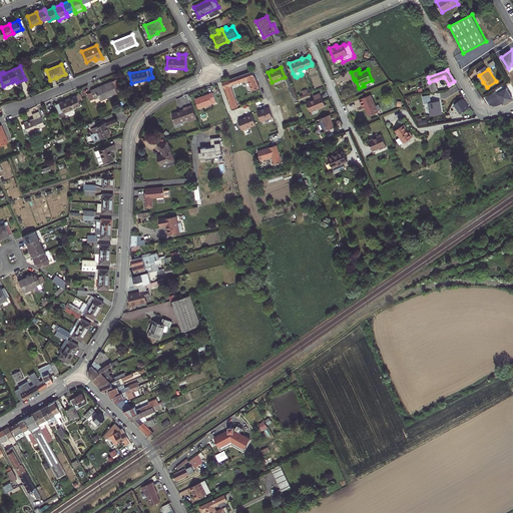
[(252,71),(234,77),(236,83),(245,80),(249,92),(260,88),(252,71)]
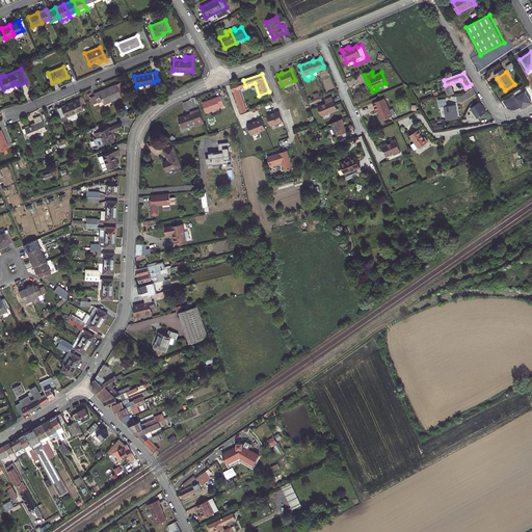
[(241,88),(239,82),(231,85),(239,107),(245,105),(240,89),(241,88)]
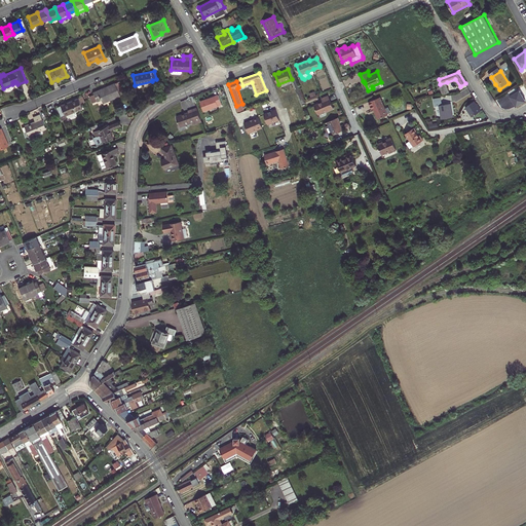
[(120,96),(118,91),(115,83),(98,90),(98,91),(94,94),(97,101),(102,100),(103,103),(120,96)]
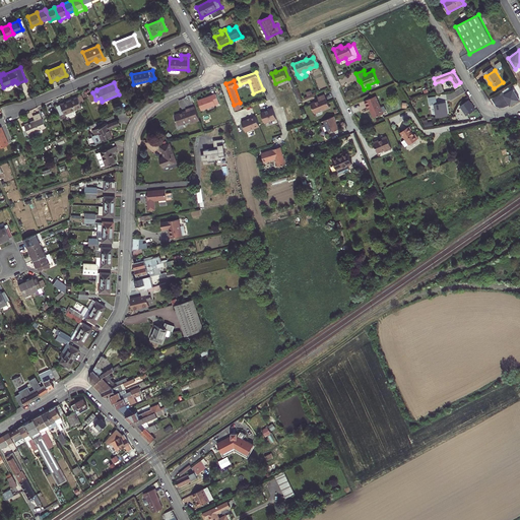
[(435,86),(438,93),(445,91),(442,83),(436,85),(435,86)]
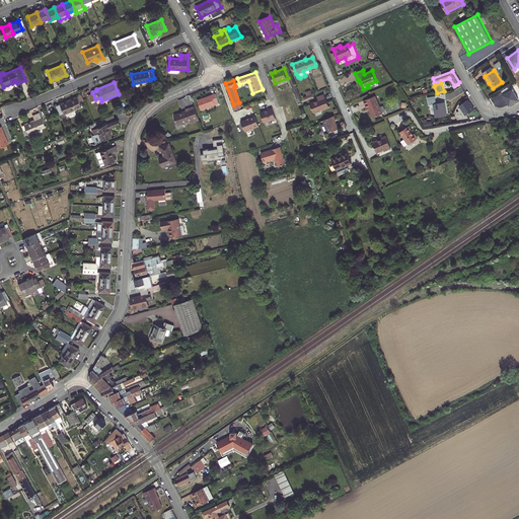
[(518,99),(518,98),(513,88),(510,90),(508,87),(502,91),(504,94),(503,95),(509,105),(518,99)]
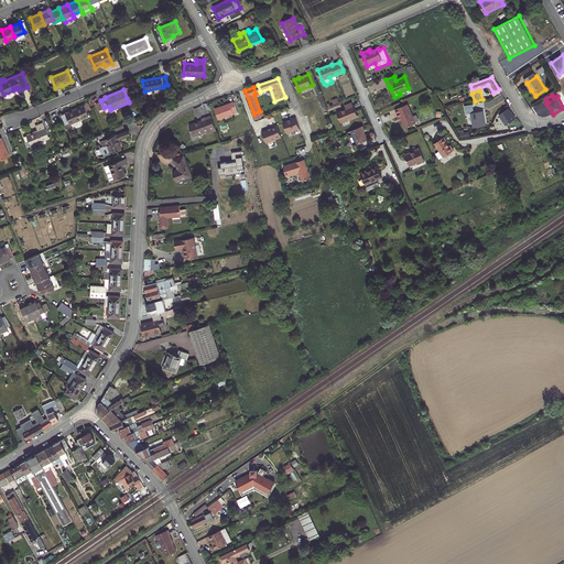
[(215,109),(218,119),(239,112),(235,101),(215,109)]
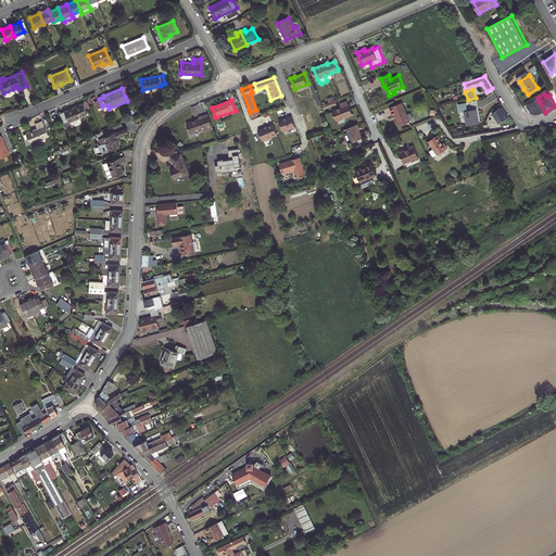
[(341,108),(332,111),(337,121),(353,114),(348,101),(340,104),(341,108)]
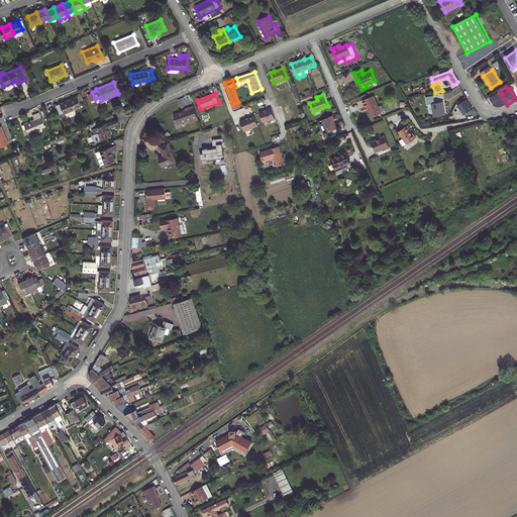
[(82,95),(56,106),(61,118),(66,116),(64,114),(81,106),(79,102),(84,100),(82,95)]
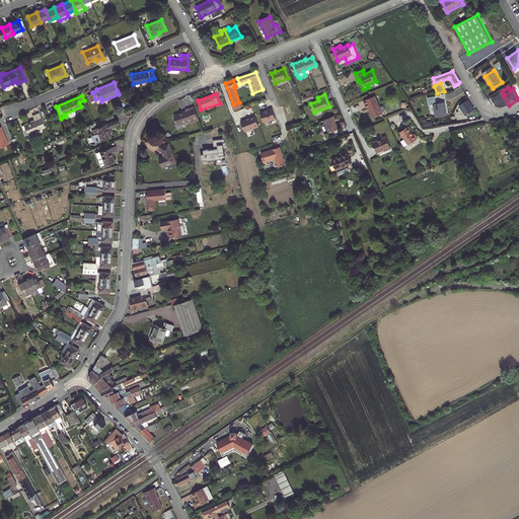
[(375,96),(364,100),(367,108),(369,107),(371,110),(370,110),(373,118),(383,114),(375,96)]
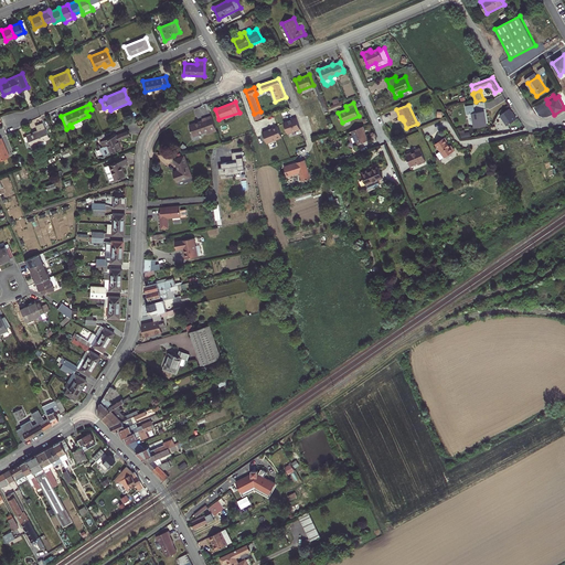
[(487,126),(483,112),(475,113),(473,105),(466,106),(467,115),(472,114),(475,128),(478,127),(487,126)]
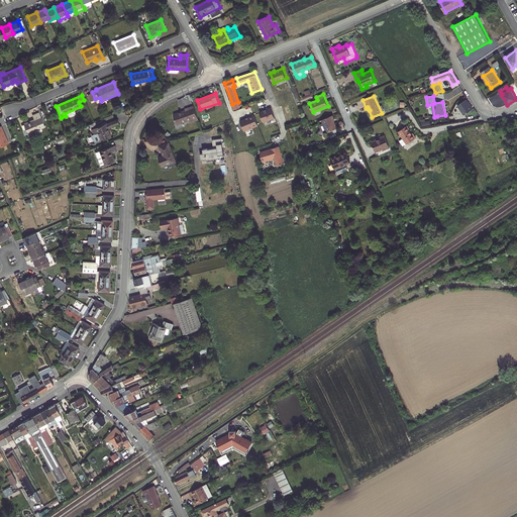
[(457,106),(464,115),(473,109),(467,100),(457,106)]
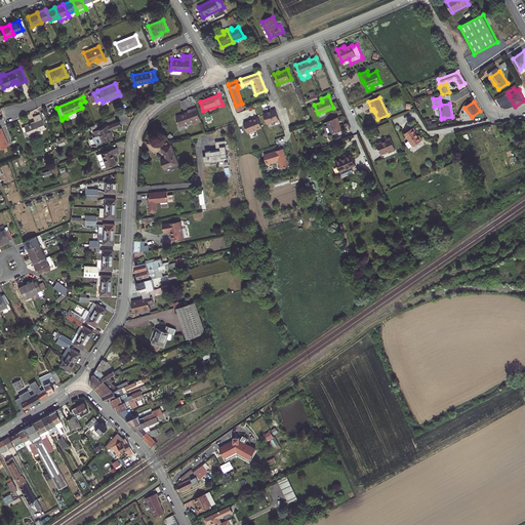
[(238,114),(244,112),(242,104),(236,106),(238,114)]
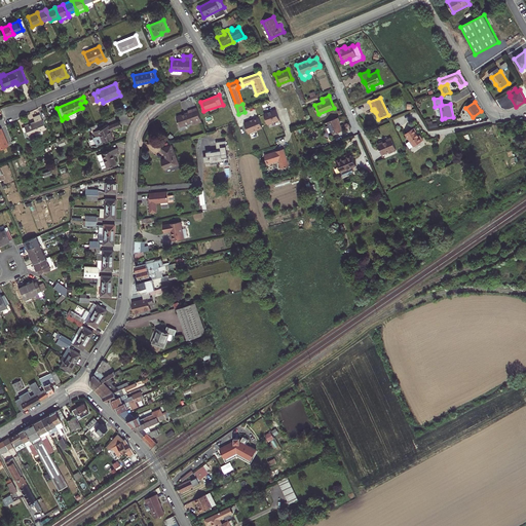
[(197,108),(188,111),(189,112),(177,116),(180,126),(192,122),(193,124),(201,121),(197,108)]
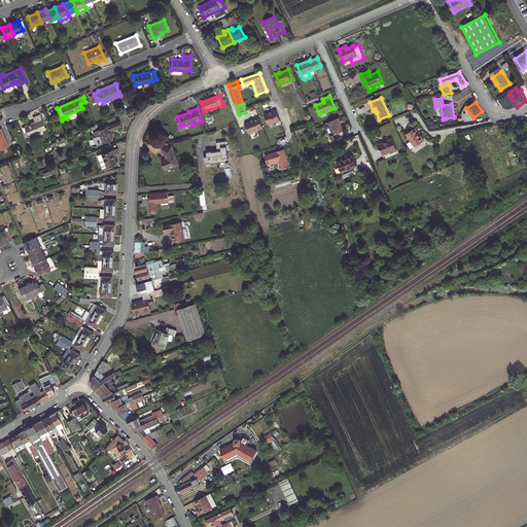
[(270,112),(265,114),(269,125),(280,120),(277,109),(272,111),(270,112)]
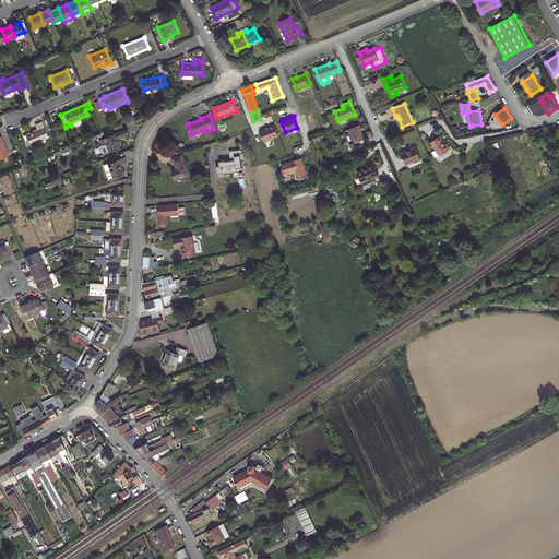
[(37,129),(26,133),(26,134),(24,135),(25,140),(28,139),(31,144),(49,137),(43,121),(35,125),(37,129)]
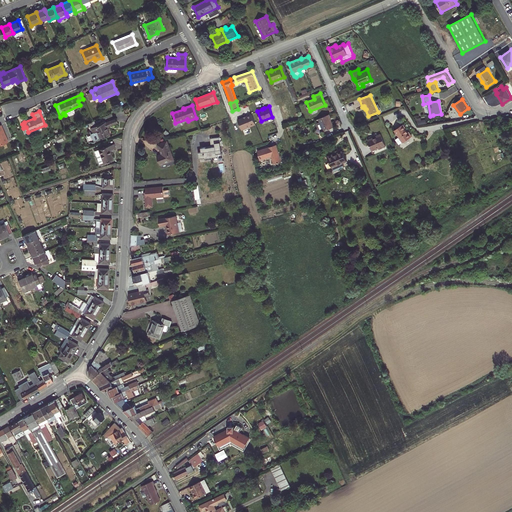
[(242,129),(256,124),(252,114),(246,117),(247,117),(238,121),(242,129)]
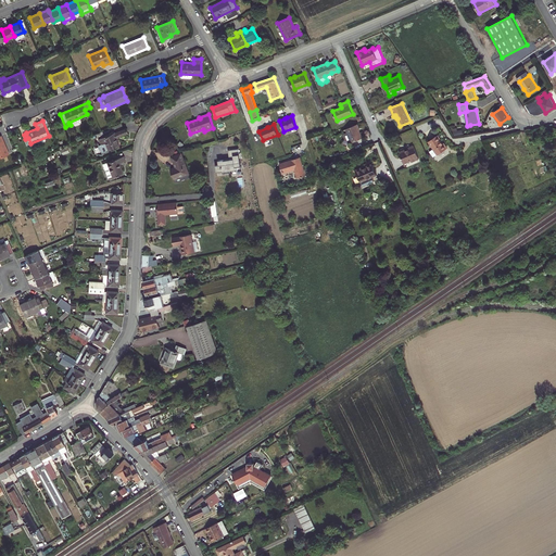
[(352,142),(357,140),(363,138),(359,130),(361,129),(358,124),(346,129),(352,142)]
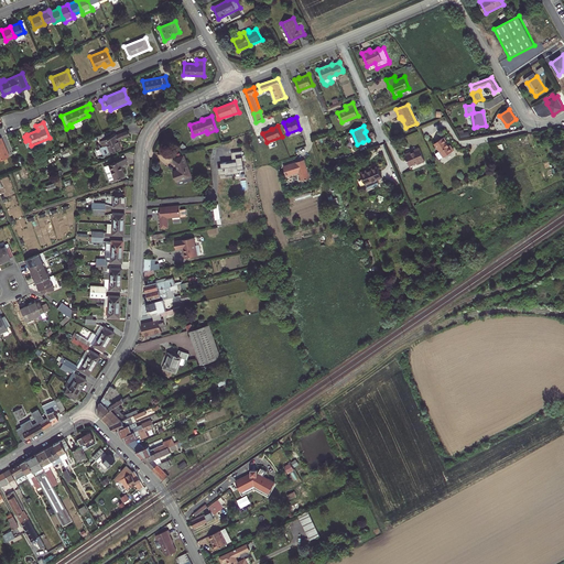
[(116,136),(116,134),(100,141),(102,147),(99,148),(102,156),(109,153),(110,153),(121,148),(118,140),(117,137),(121,136),(122,138),(130,136),(128,130),(116,136)]
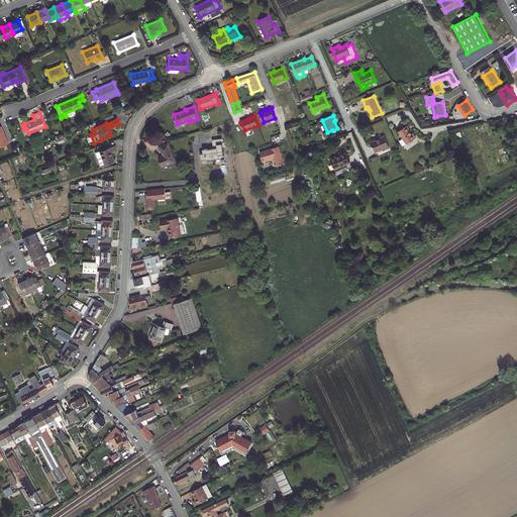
[(490,123),(493,131),(498,129),(495,121),(490,123)]
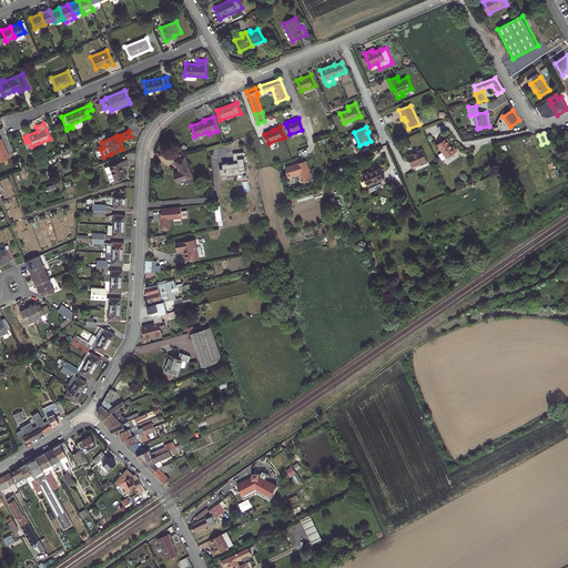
[(0,138),(0,161),(10,156),(2,138),(0,138)]
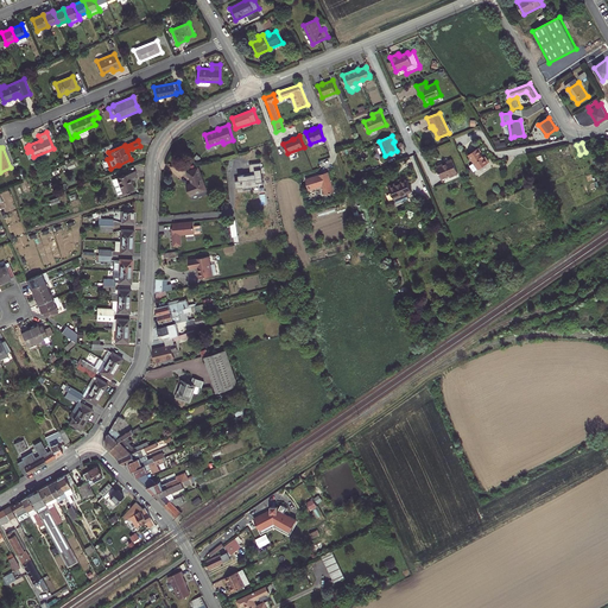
[(479,147),(469,154),(480,169),(489,162),(486,156),(485,157),(482,153),(479,147)]
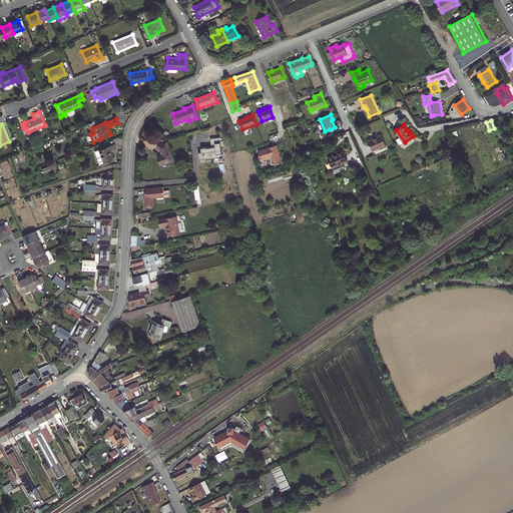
[(375,138),(369,140),(371,145),(373,150),(380,148),(380,149),(387,146),(382,134),(377,136),(378,137),(375,138)]
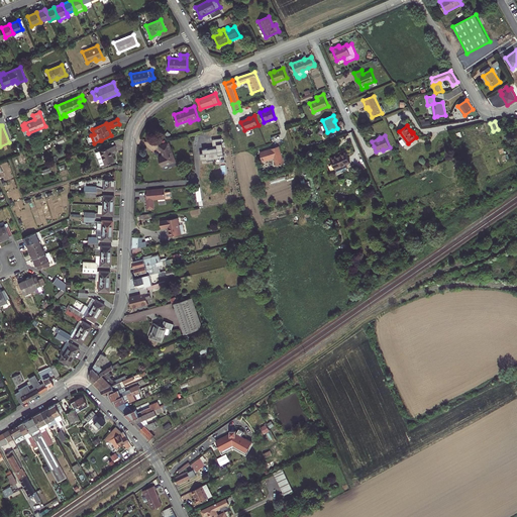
[(207,160),(208,163),(215,162),(215,160),(222,159),(221,157),(225,156),(224,148),(225,147),(224,142),(223,142),(222,139),(213,140),(214,149),(209,150),(208,149),(203,150),(204,154),(201,154),(202,161),(207,160)]
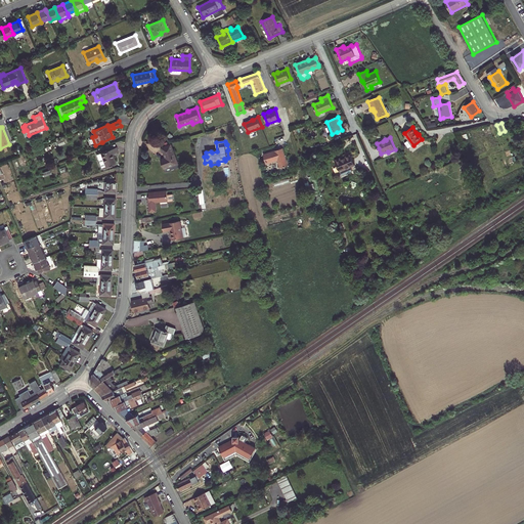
[(161,160),(164,169),(178,164),(171,144),(162,147),(163,148),(161,148),(163,153),(164,153),(166,158),(161,160)]
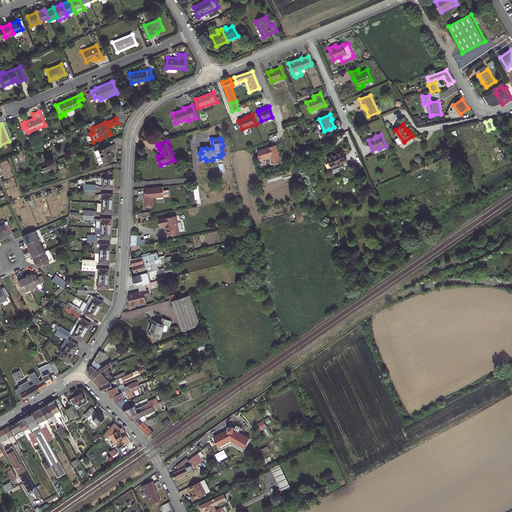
[(114,144),(99,149),(95,151),(95,152),(99,163),(101,164),(103,163),(104,162),(104,163),(113,159),(110,150),(116,148),(114,144)]
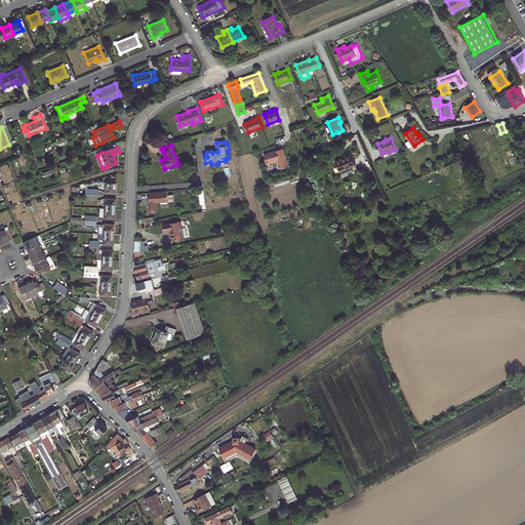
[(265,155),(267,164),(278,160),(281,168),(285,166),(285,167),(286,166),(288,165),(283,149),(265,155)]
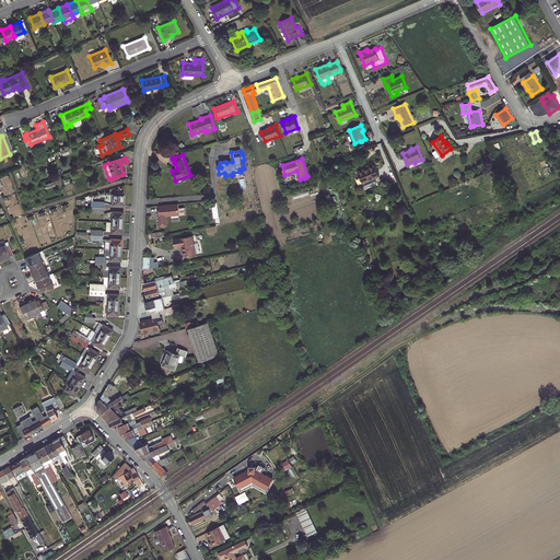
[(358,172),(363,183),(380,176),(374,165),(369,168),(365,171),(364,170),(358,172)]
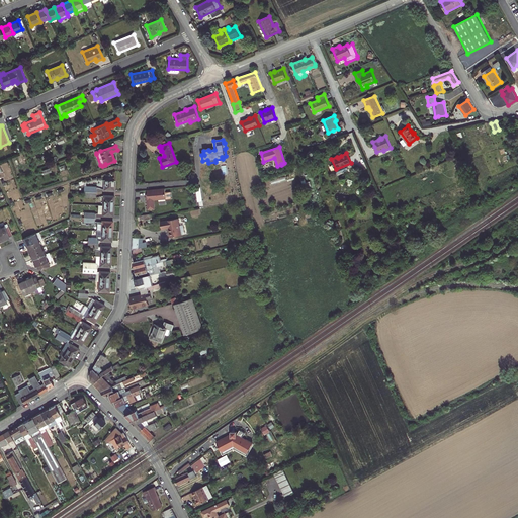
[(114,190),(114,180),(105,180),(104,190),(114,190)]
